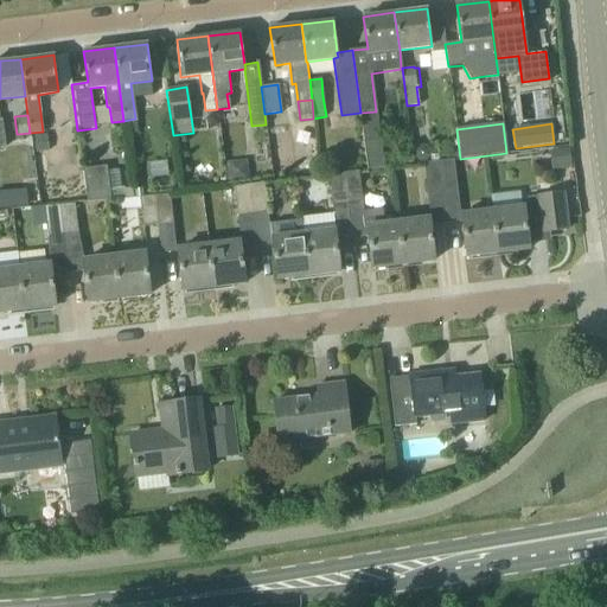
[(36,153),(49,152),(46,134),(33,135),(36,153)]
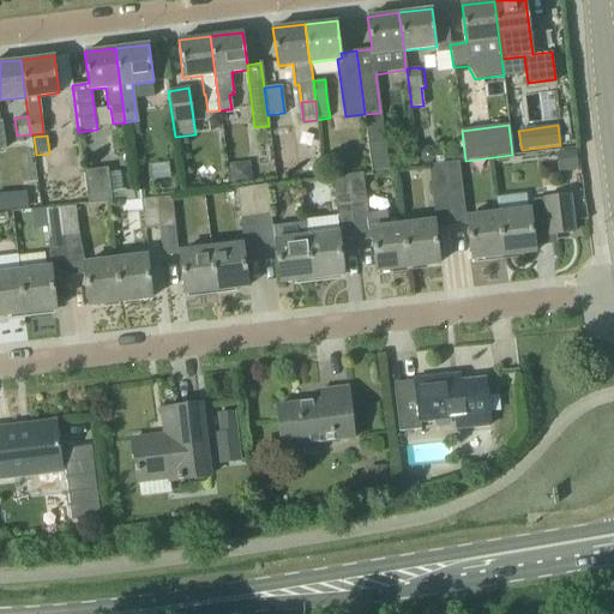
[(384,140),(368,142),(372,172),(387,170),(384,140)]
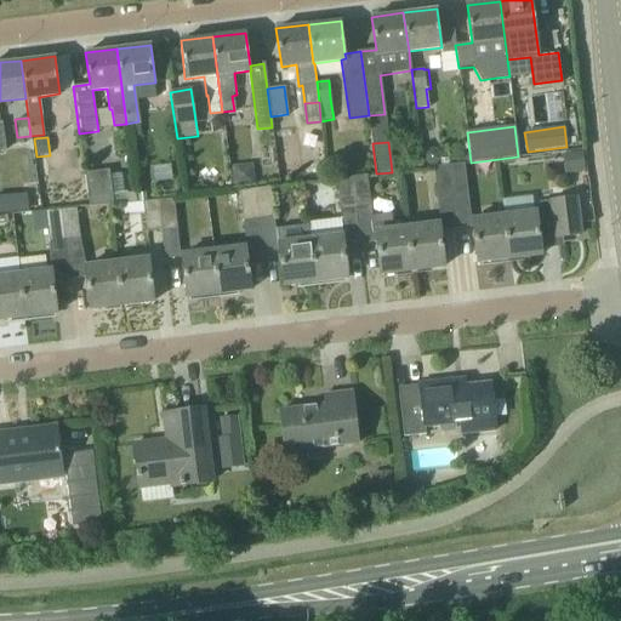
[(427,149),(423,154),(423,161),(429,166),(437,165),(440,159),(440,153),(436,148),(427,149)]
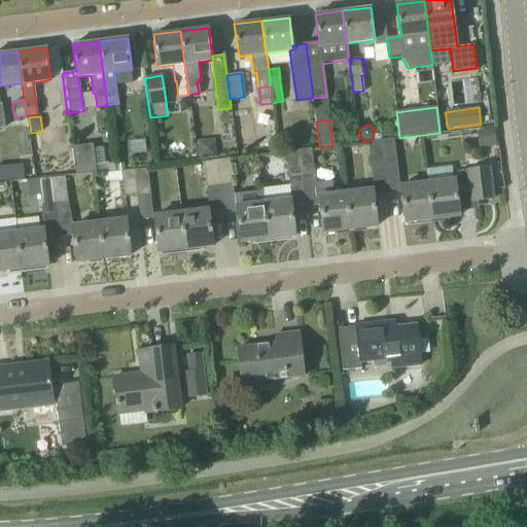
[(393,139),(382,140),(380,140),(384,167),(396,165),(393,139)]
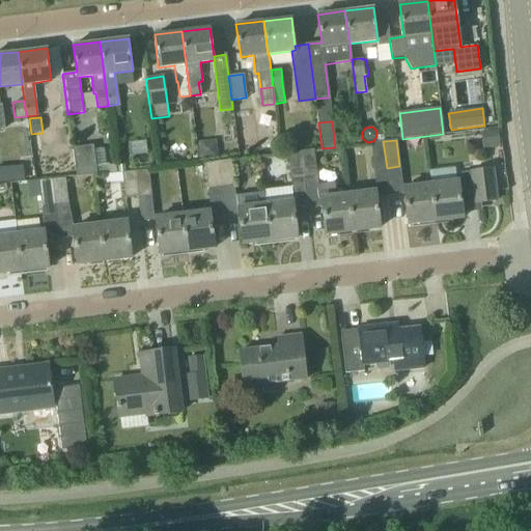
[(373,170),(387,168),(383,141),(370,143),(373,170)]
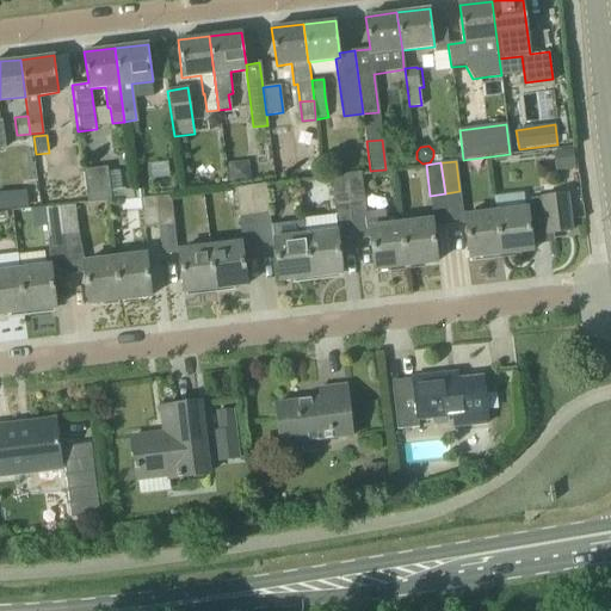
[(87,203),(111,201),(107,167),(84,171),(87,203)]
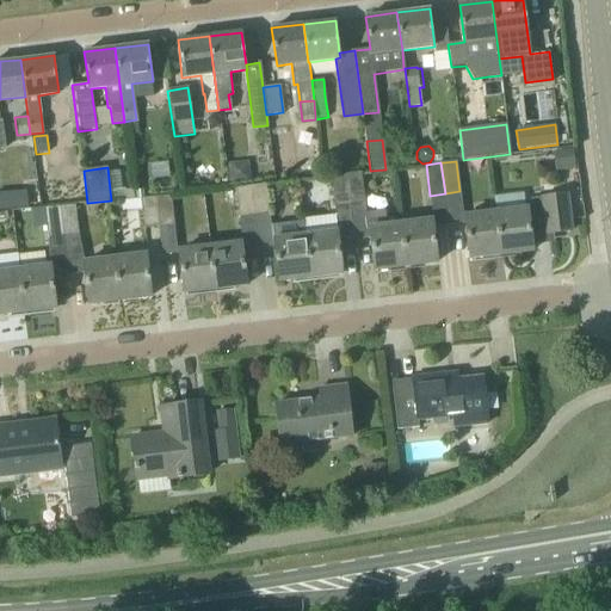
[(350,205),(364,203),(360,172),(346,174),(350,205)]
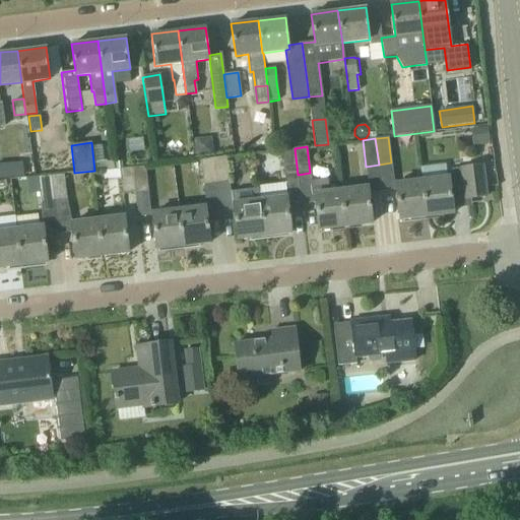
[(284,176),(298,175),(295,148),(281,149),(284,176)]
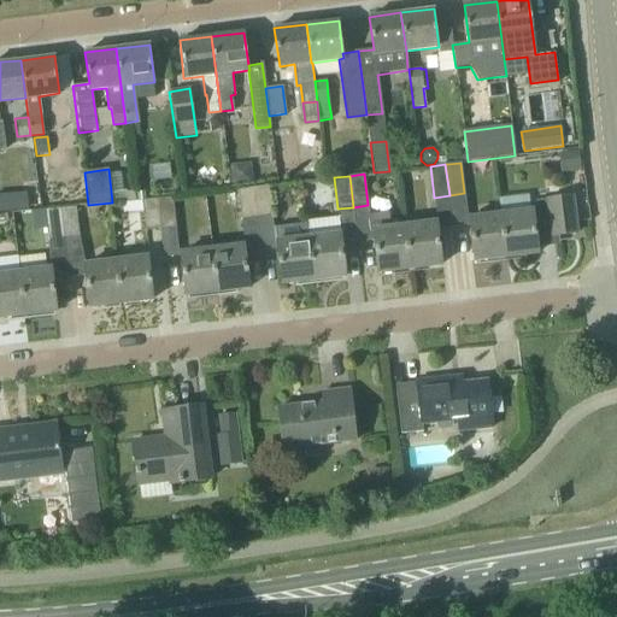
[(258,219),(272,217),(270,206),(276,205),(274,193),(269,193),(269,187),(254,188),(258,219)]
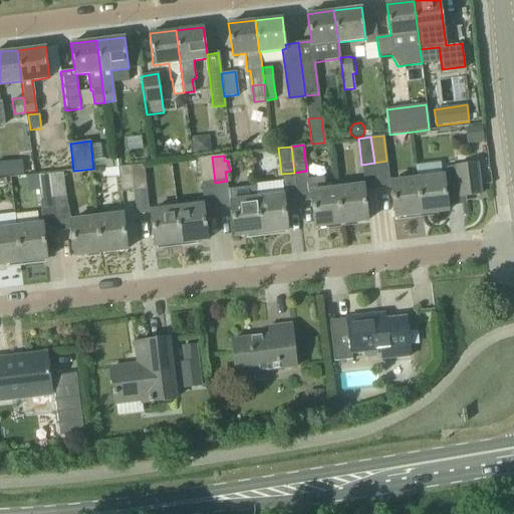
[(202,184),(215,183),(212,157),(199,159),(202,184)]
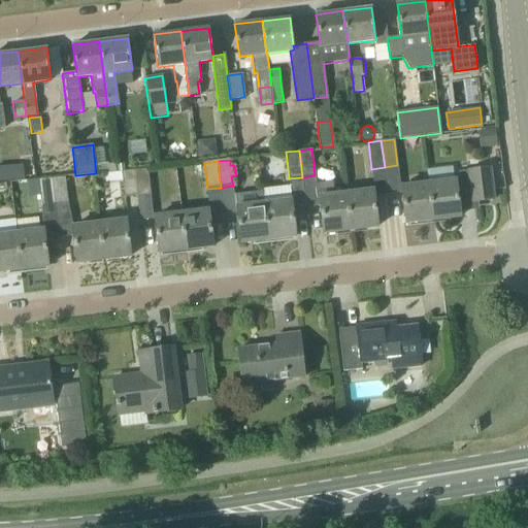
[(107,164),(105,164),(106,172),(116,171),(114,163),(107,164)]
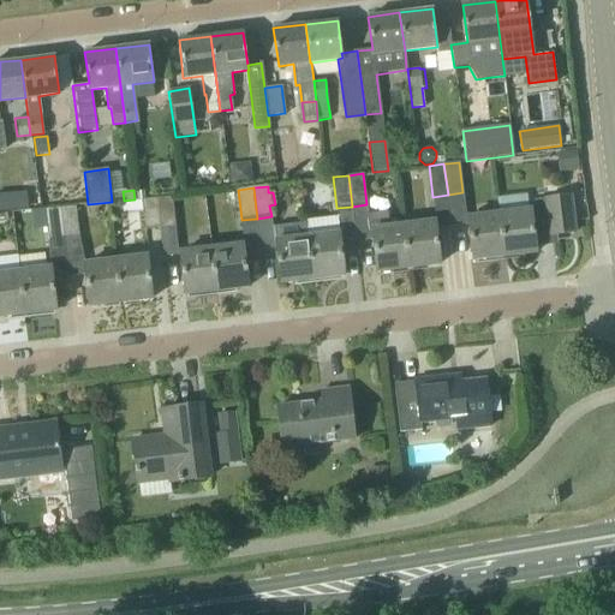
[(531,212),(500,215),(505,256),(536,252),(532,221),(549,220),(550,236),(574,233),(569,196),(535,201),(530,206),(531,212)]
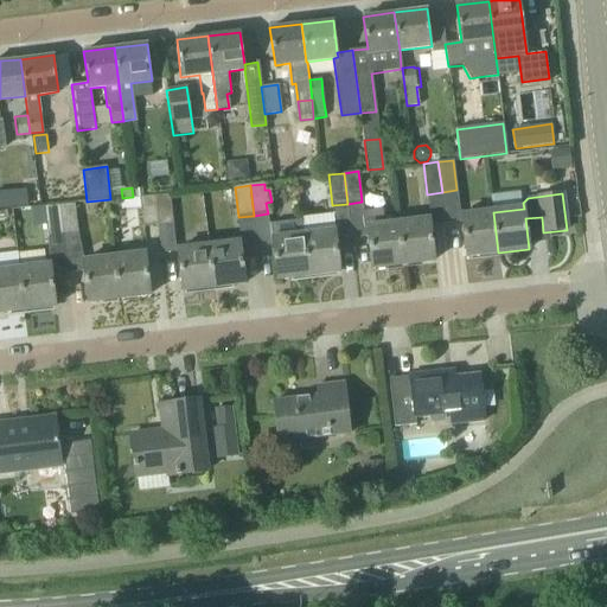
[(154,196),(158,225),(158,227),(176,225),(172,195),(154,196)]
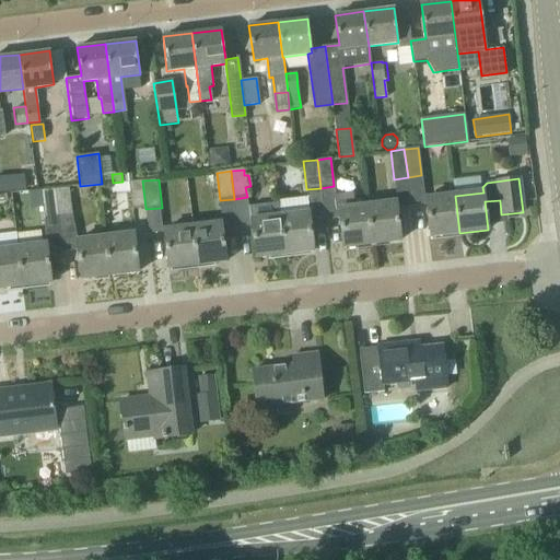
[(142,181),(128,183),(131,210),(146,208),(142,181)]
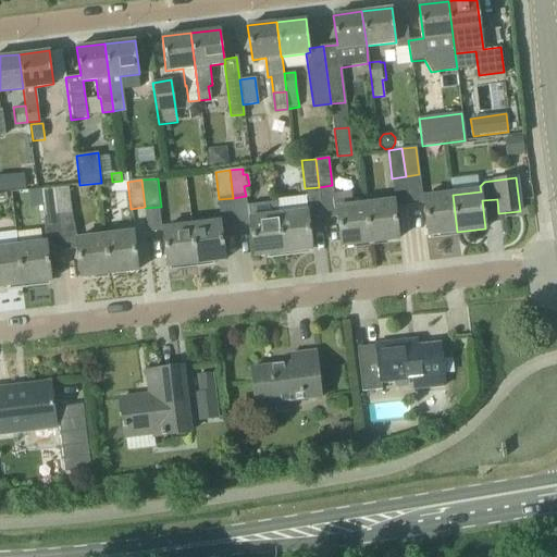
[(54,188),(58,214),(72,213),(69,187),(54,188)]
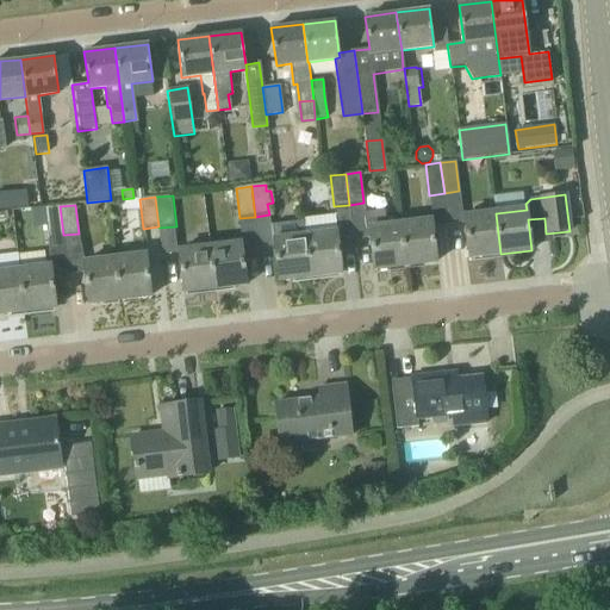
[(48,236),(63,235),(60,206),(44,207),(48,236)]
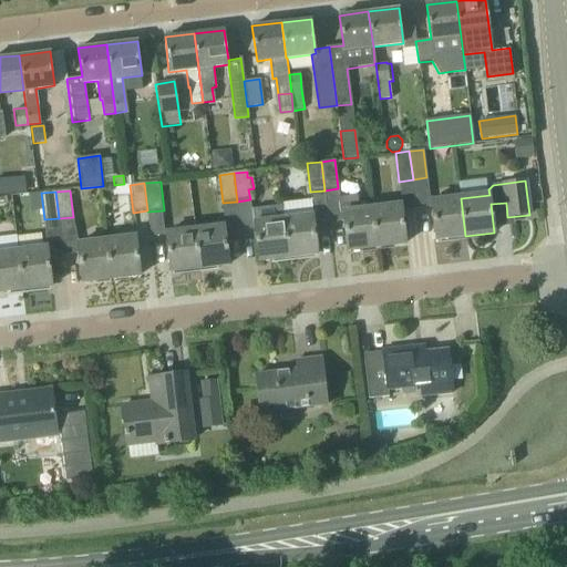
[(375,247),(371,209),(359,210),(357,195),(339,197),(341,214),(343,214),(348,250),(375,247)]
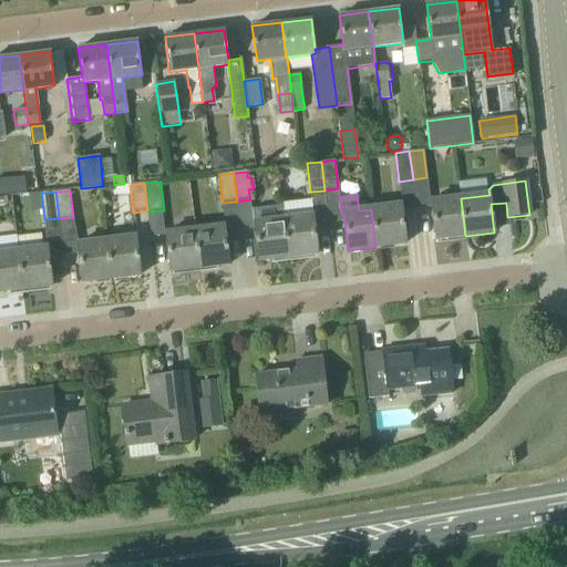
[(465,236),(461,198),(431,203),(436,239),(465,236)]
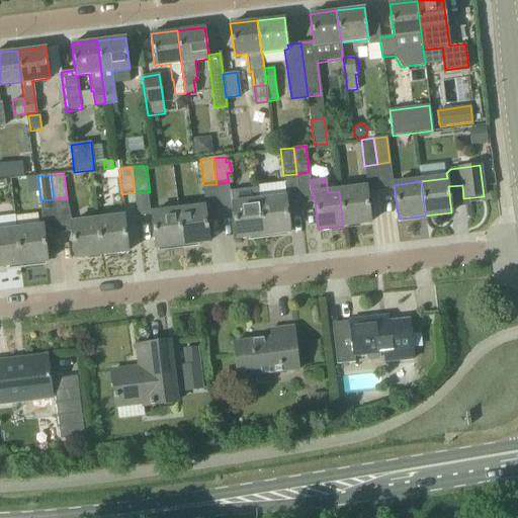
[(366,187),(339,191),(343,226),(370,223),(366,187)]
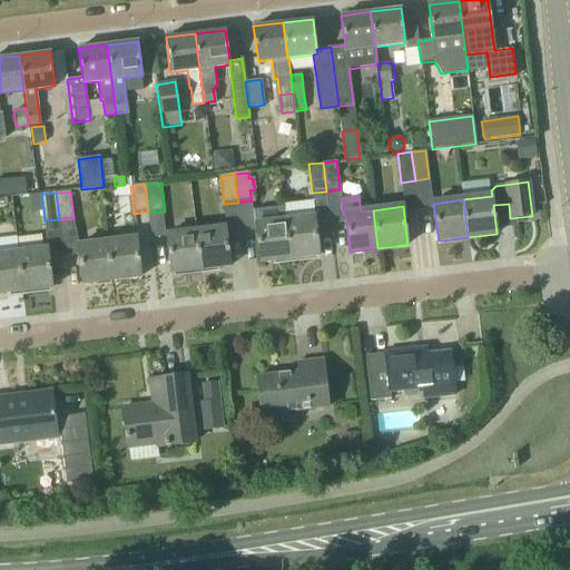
[(314,217),(284,222),(288,259),(318,255),(314,217)]
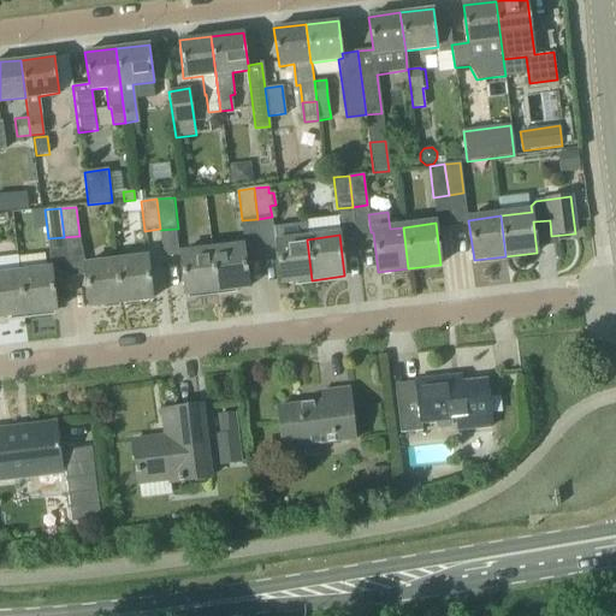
[(307,240),(277,243),(282,284),(312,280),(307,240)]
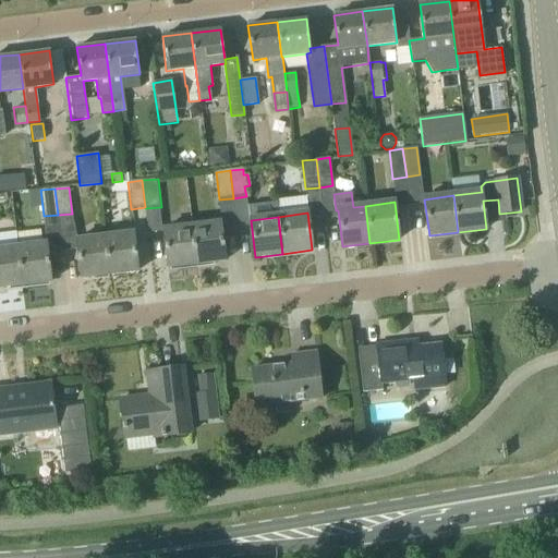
[(192,227),(196,264),(225,261),(220,223),(192,227)]
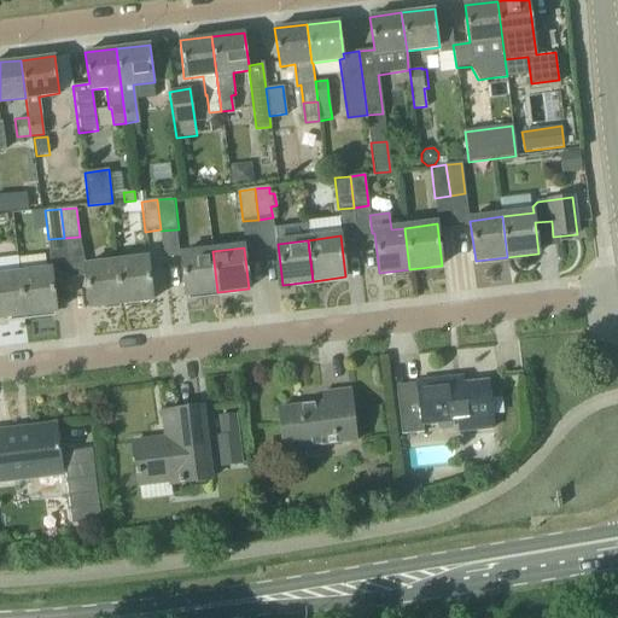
[(181,255),(181,256),(186,296),(217,292),(213,251),(181,255)]
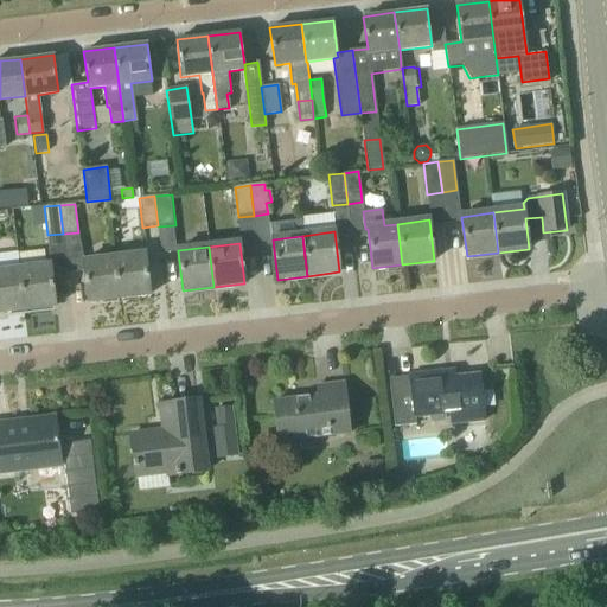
[(146,254),(114,257),(119,299),(149,295),(146,254)]
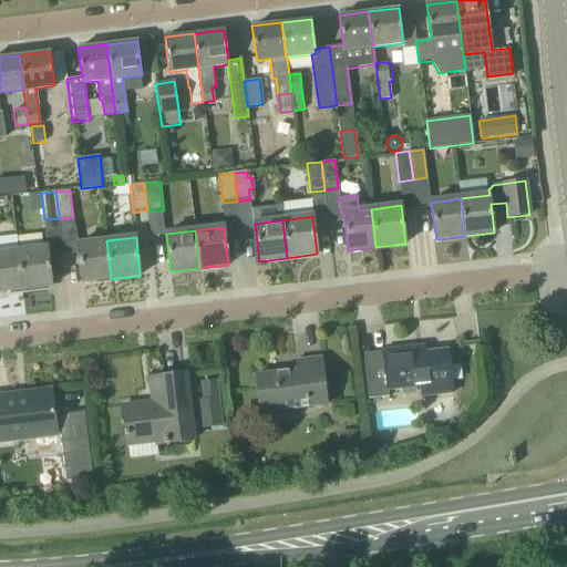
[(111,279),(106,240),(78,244),(82,282),(111,279)]
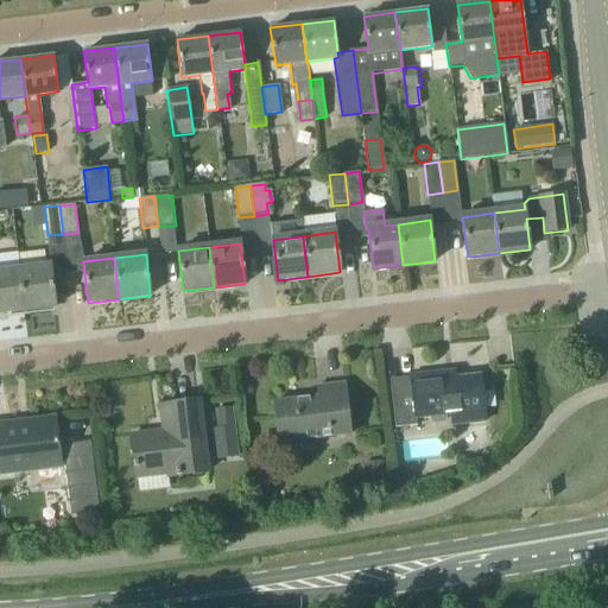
[(50,266),(19,270),(24,310),(56,306),(50,266)]
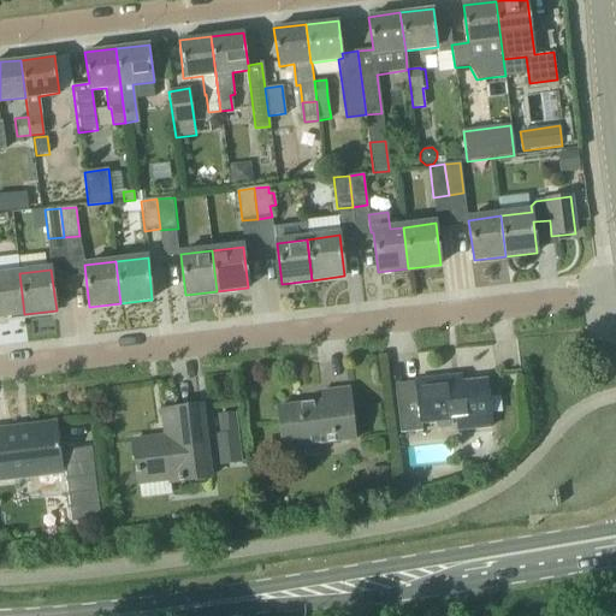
[(0,317),(24,314),(19,273),(0,274),(0,317)]
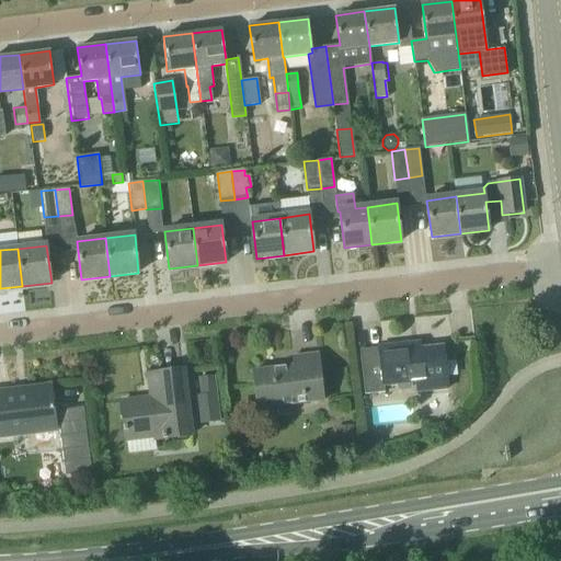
[(361,355),(363,377),(364,395),(385,392),(384,386),(415,382),(416,393),(449,390),(448,381),(446,381),(443,346),(421,347),(421,342),(378,346),(379,353),(361,355)]
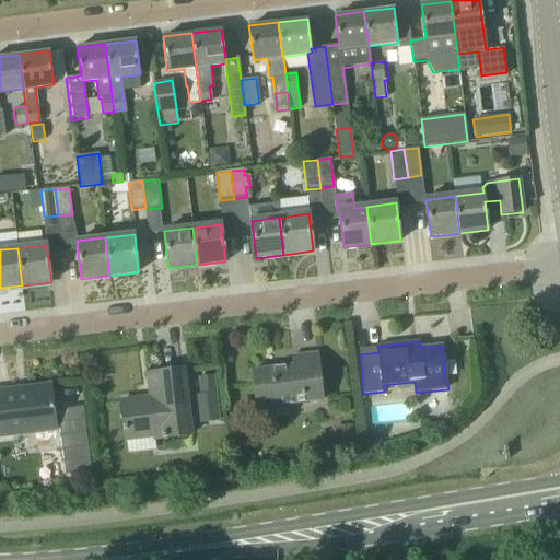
[(286,372),(273,373),(273,368),(253,370),(257,408),(322,399),(316,353),(292,357),(293,365),(284,366),(286,372)]
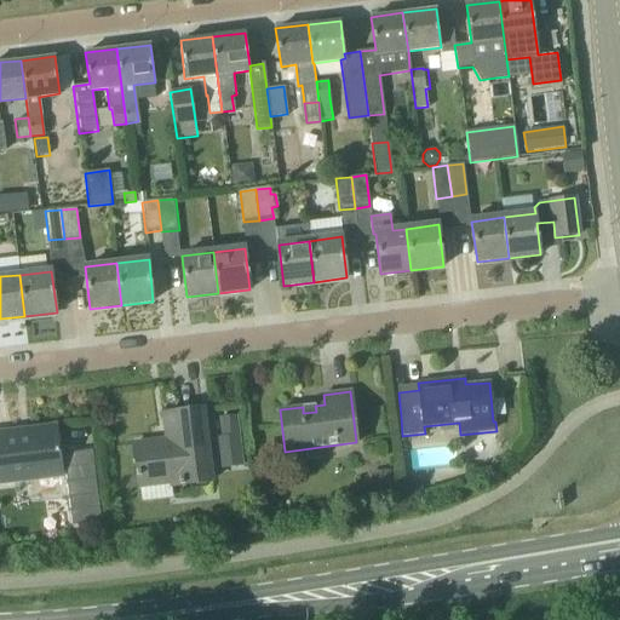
[(211,482),(202,409),(164,414),(167,440),(133,445),(138,491),(211,482)]
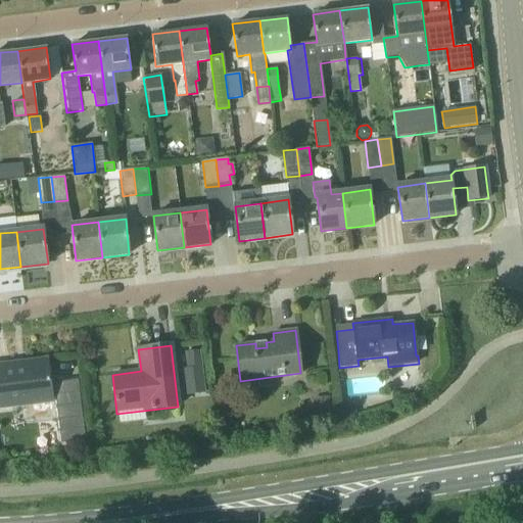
[(0,365),(0,407),(25,405),(27,420),(53,417),(51,401),(46,360),(0,365)]
